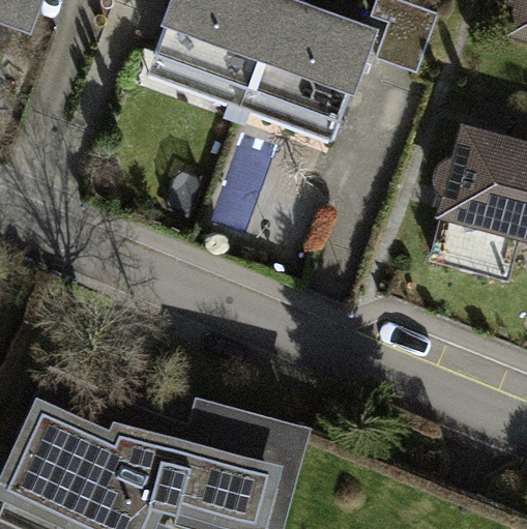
[(0,10),(30,22),(37,0),(0,0),(0,10)]
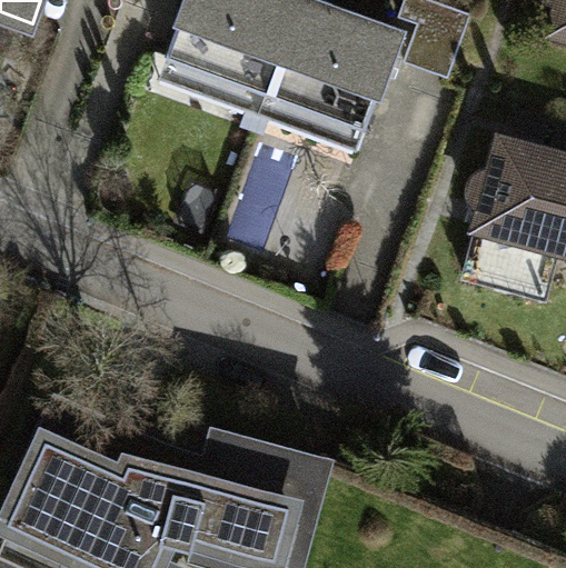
[(185,0),(157,78),(258,113),(298,0),(185,0)]
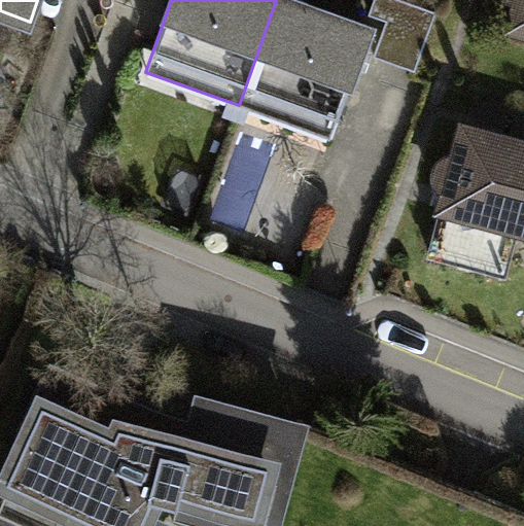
[(373,0),(368,16),(320,0),(276,0),(239,105),(330,138),(359,56),(408,72),(428,12),(391,0),(373,0)]
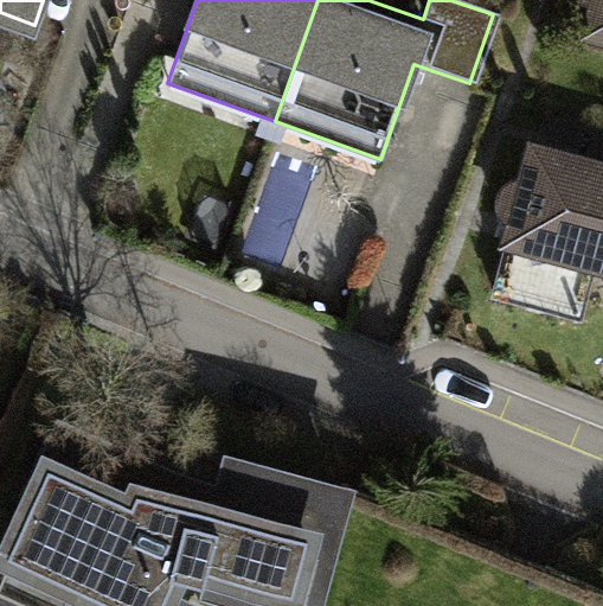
[(602,0),(588,0),(577,43),(602,49),(602,0)]
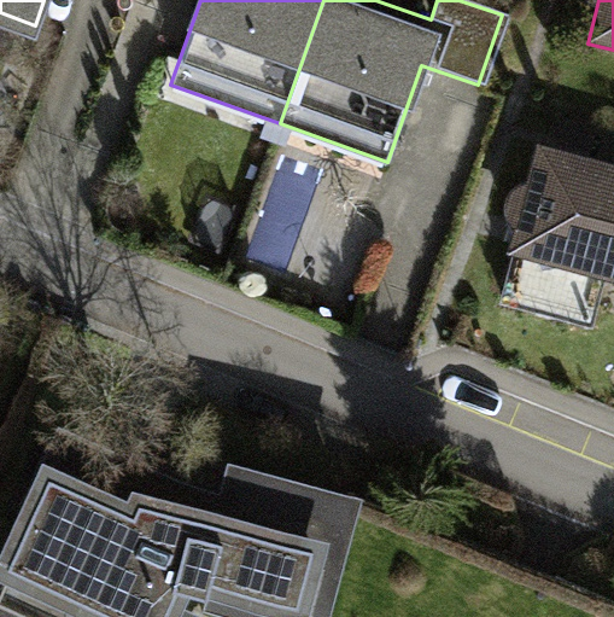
[(613,158),(538,140),(496,302),(586,325),(600,273),(613,277),(613,158)]
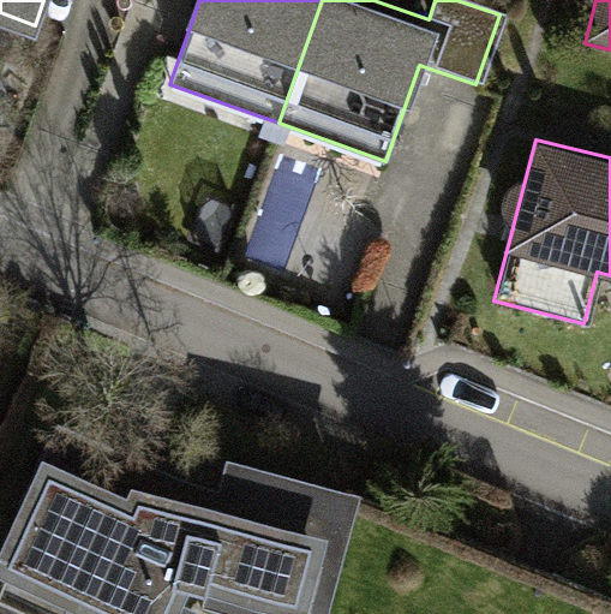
[(328,613),(360,516),(67,424),(0,562),(0,596),(37,613),(175,613),(185,585),(275,613),(328,613)]
